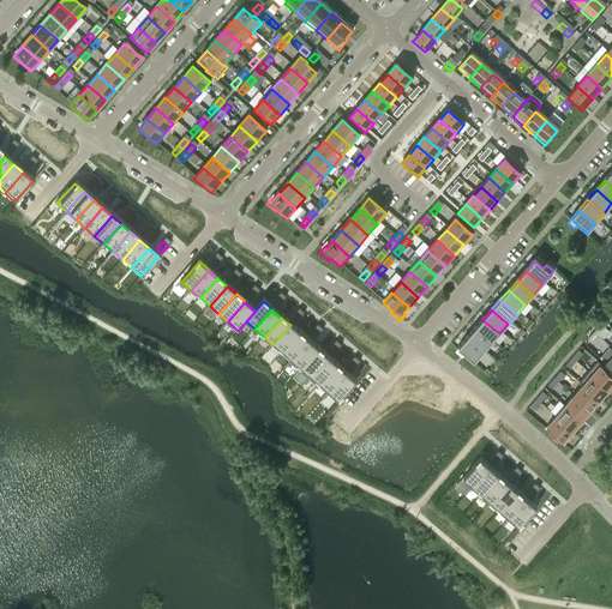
[(499,333),(483,320),(474,330),(490,344),(499,333)]
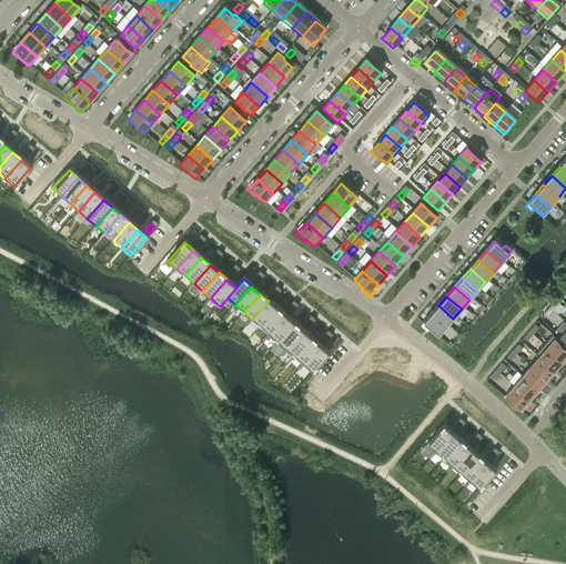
[(269,301),(252,320),(261,328),(276,309),(271,303),(269,301)]
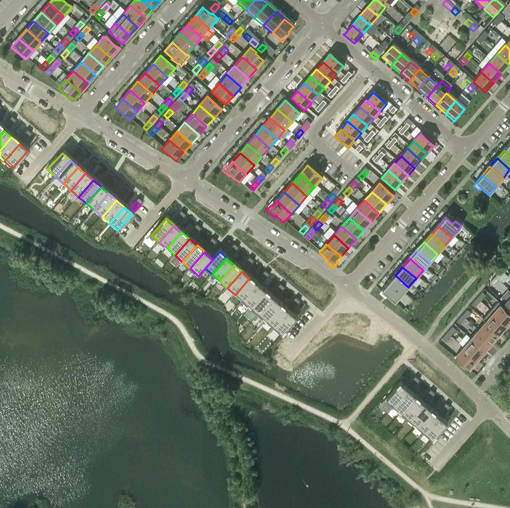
[(499,273),(494,279),(497,282),(503,276),(499,273)]
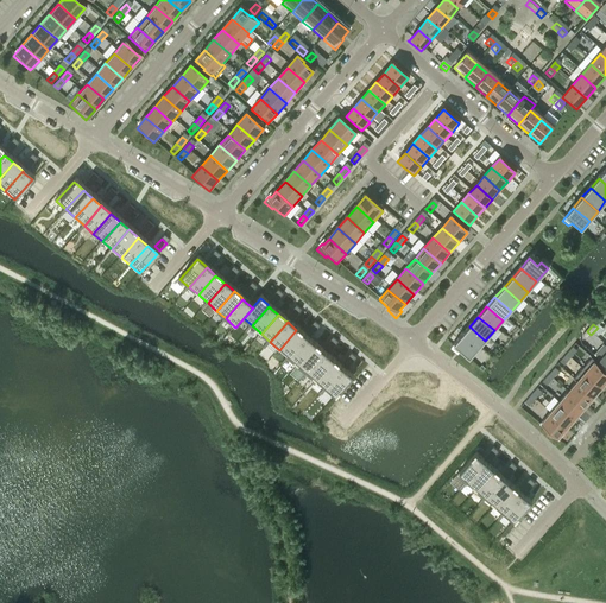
[(461,336),(477,350),(485,341),(469,327),(461,336)]
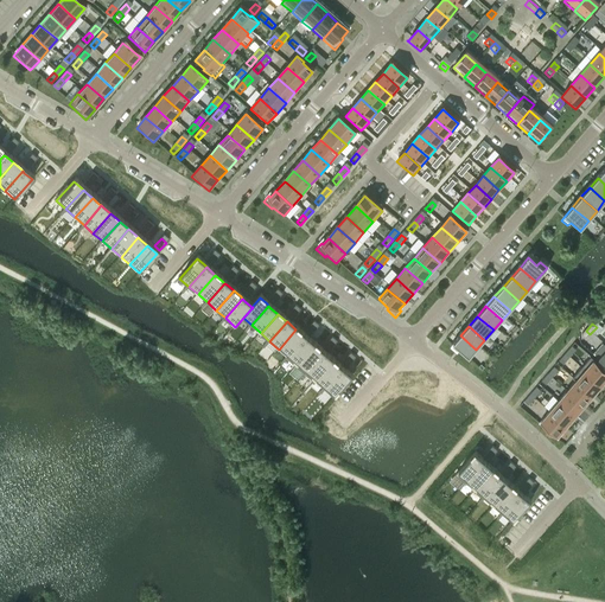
[(295,330),(279,350),(288,357),(305,338),(303,335),(295,330)]
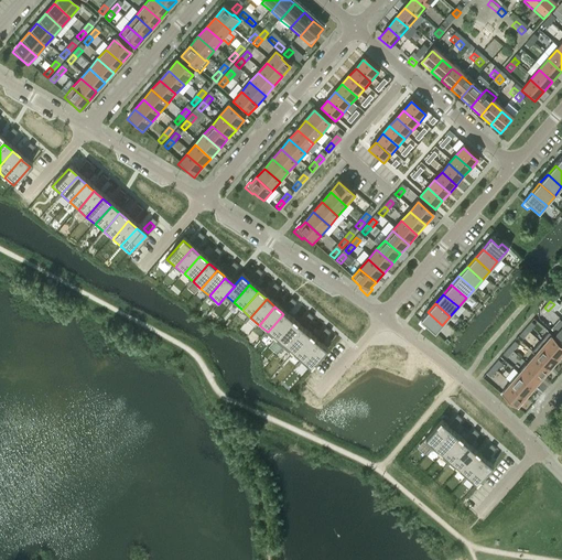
[(548,311),(544,308),(538,314),(542,319),(548,311)]
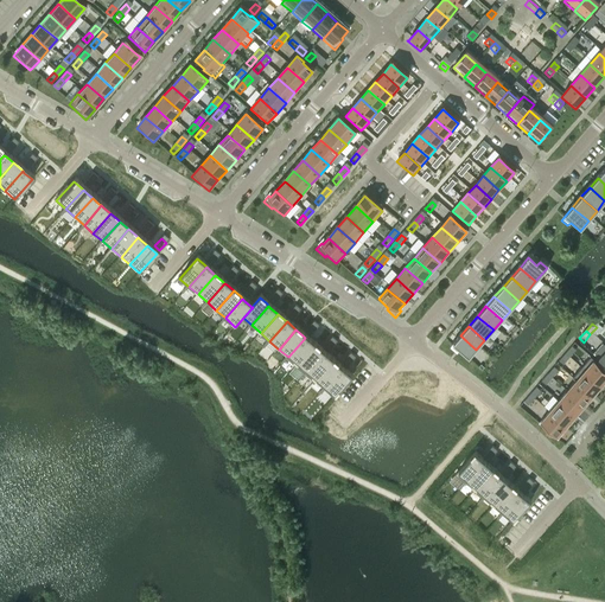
[(476,350),(460,335),(449,348),(456,354),(458,351),(467,359),(476,350)]
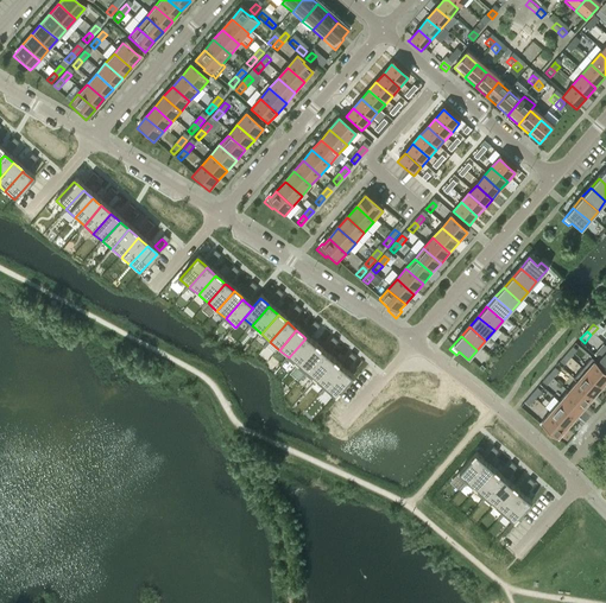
[(305,338),(289,357),(297,366),(315,346),(308,340),(305,338)]
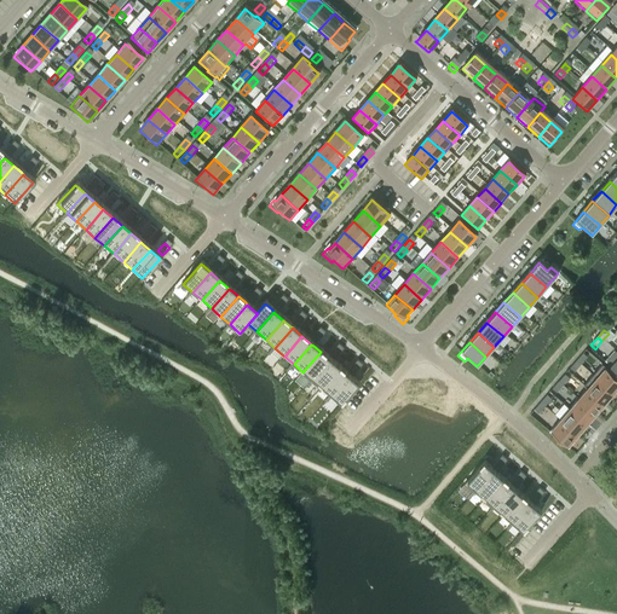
[(321,352),(303,372),(312,381),(330,360),(328,359),(321,352)]
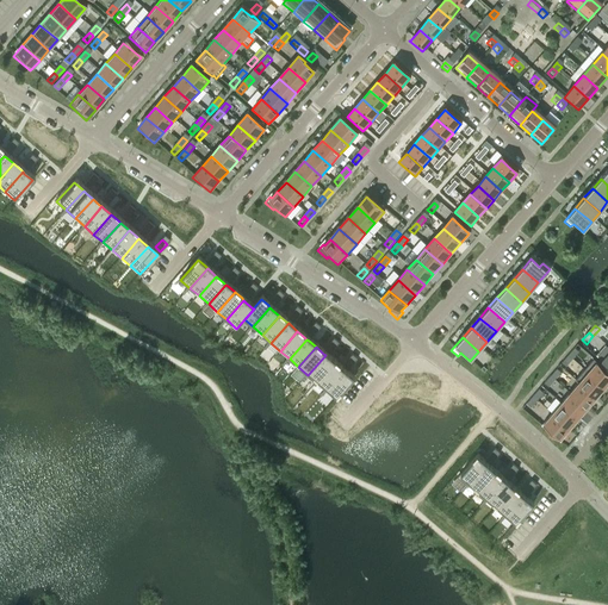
[(572,351),(566,359),(570,363),(577,356),(572,351)]
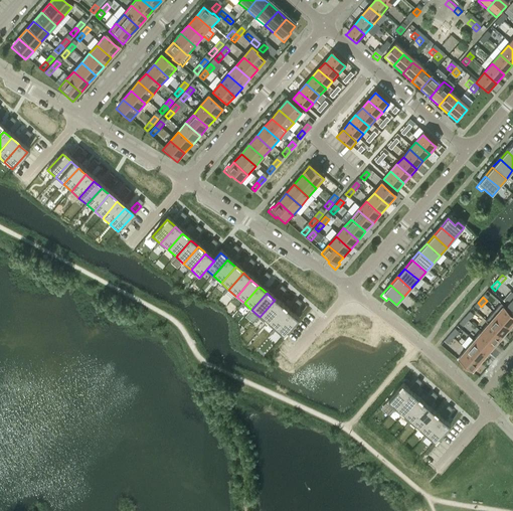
[(275,300),(260,317),(268,323),(282,307),(276,302),(275,300)]
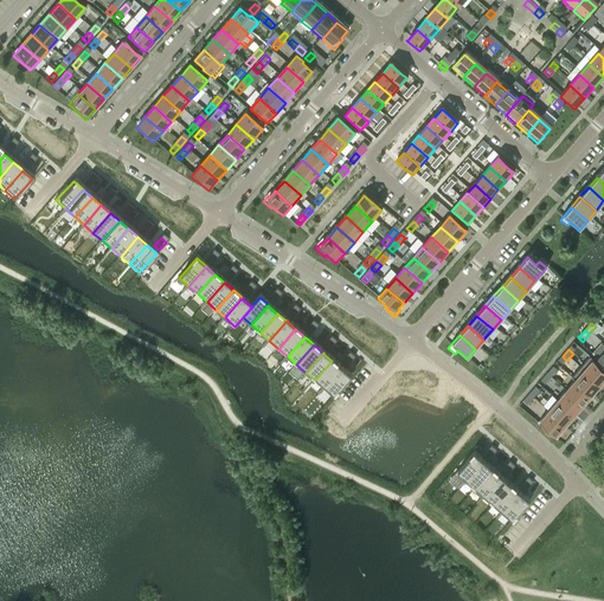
[(560,368),(566,361),(563,356),(557,364),(560,368)]
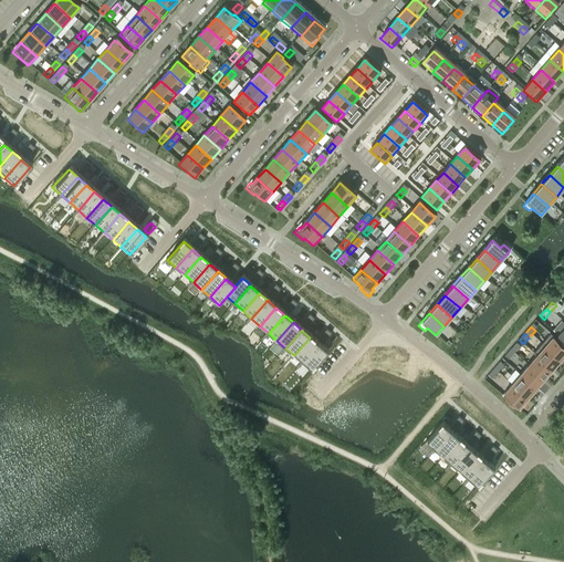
[(563,349),(549,336),(541,346),(560,363),(563,356),(563,349)]
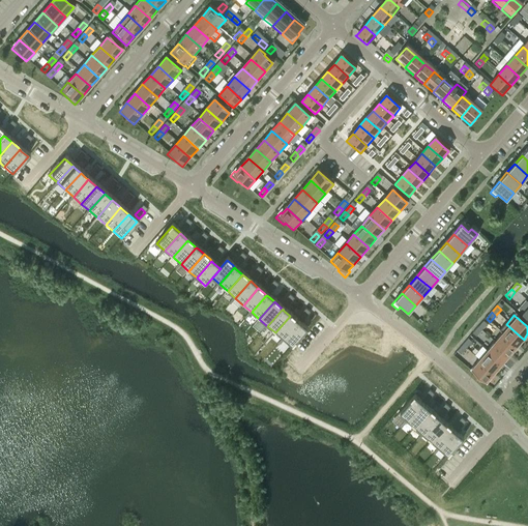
[(290,316),(275,332),(283,340),(298,323),(296,321),(290,316)]
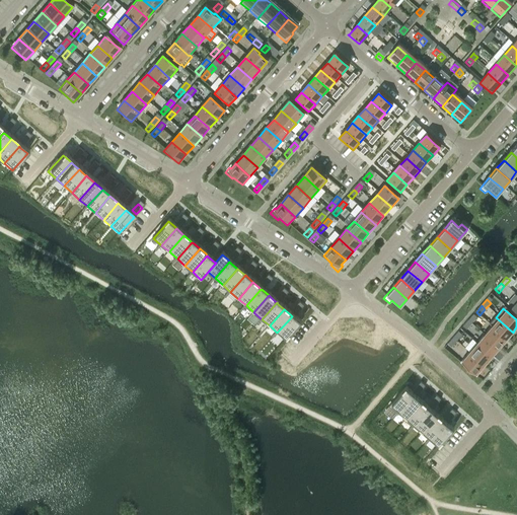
[(292,316),(277,333),(286,340),(300,323),(294,317),(292,316)]
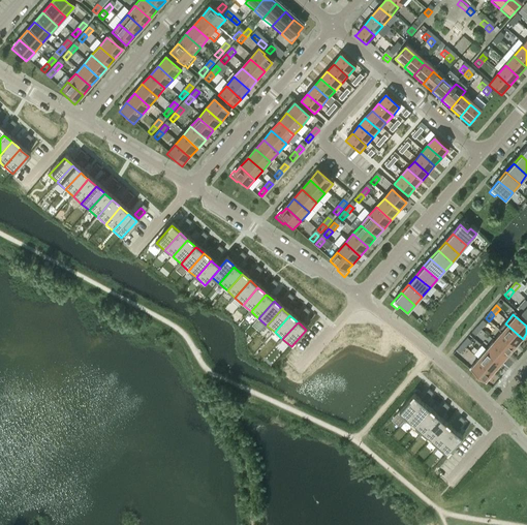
[(481,323),(475,330),(479,333),(485,327),(481,323)]
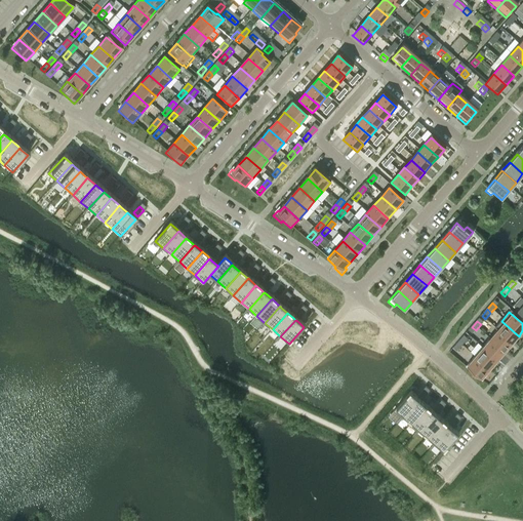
[(501,321),(493,330),(496,332),(511,345),(519,336),(501,321)]
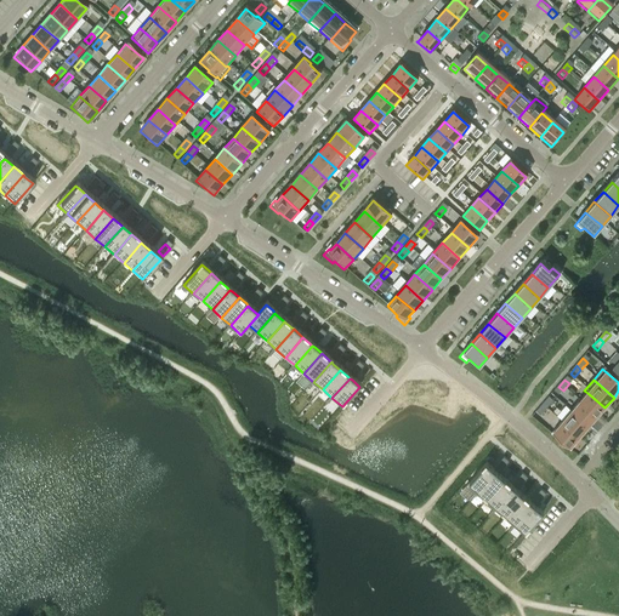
[(552,394),(556,398),(563,391),(558,387),(552,394)]
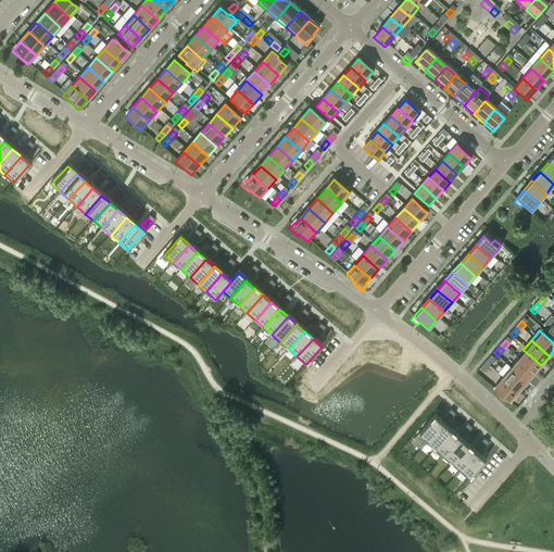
[(526,352),(517,362),(533,375),(541,365),(526,352)]
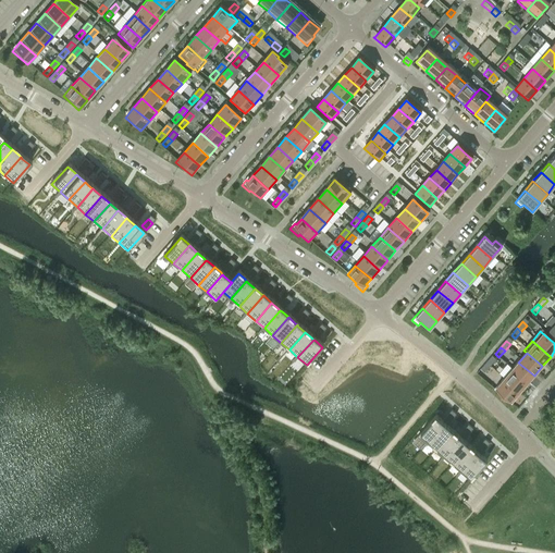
[(490,359),(484,366),(489,369),(494,363),(490,359)]
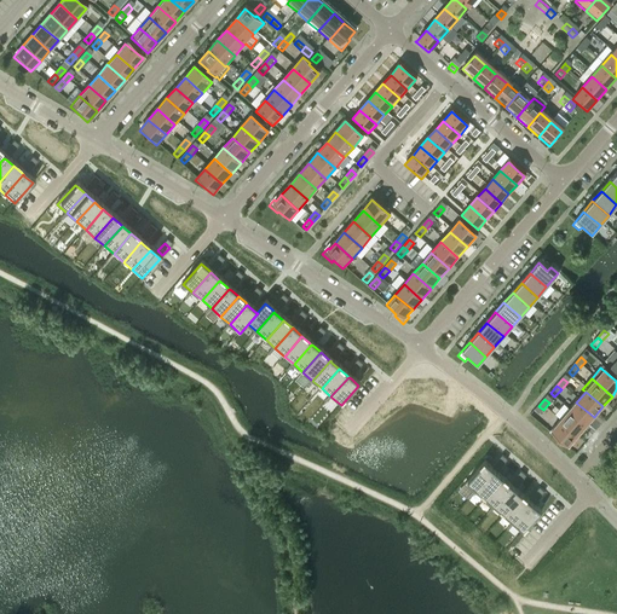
[(576,403),(568,412),(584,428),(594,417),(576,403)]
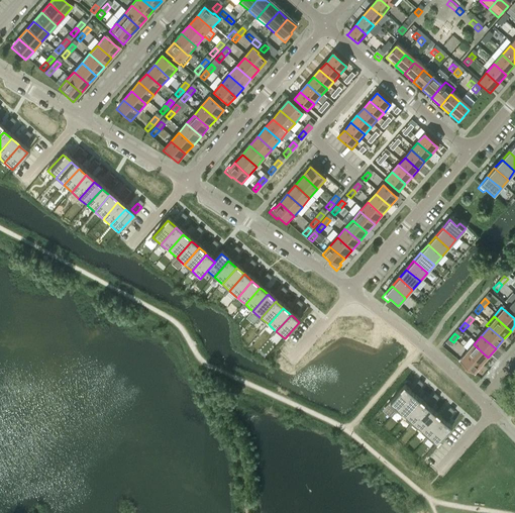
[(453,342),(449,339),(444,345),(448,348),(453,342)]
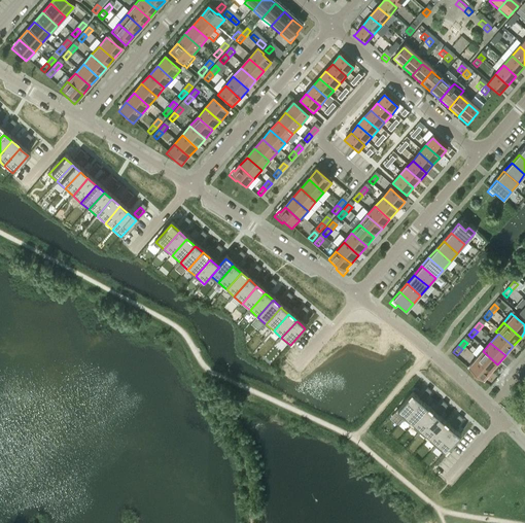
[(483,351),(475,360),(490,374),(497,364),(483,351)]
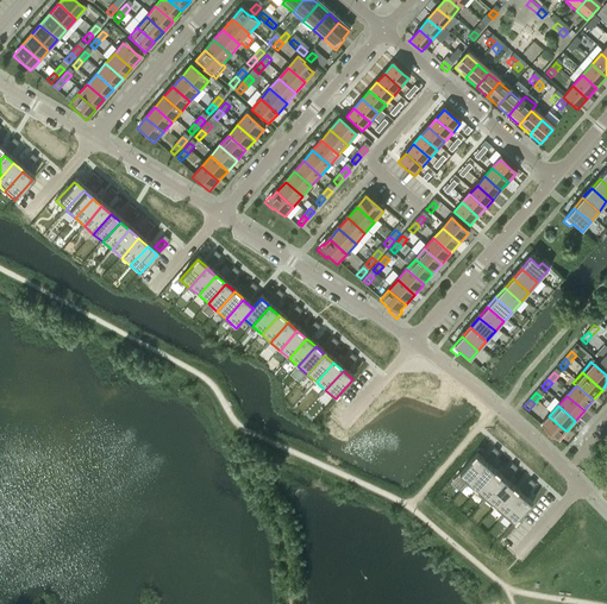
[(549,416),(540,427),(550,435),(549,438),(557,445),(563,439),(561,438),(567,432),(549,416)]
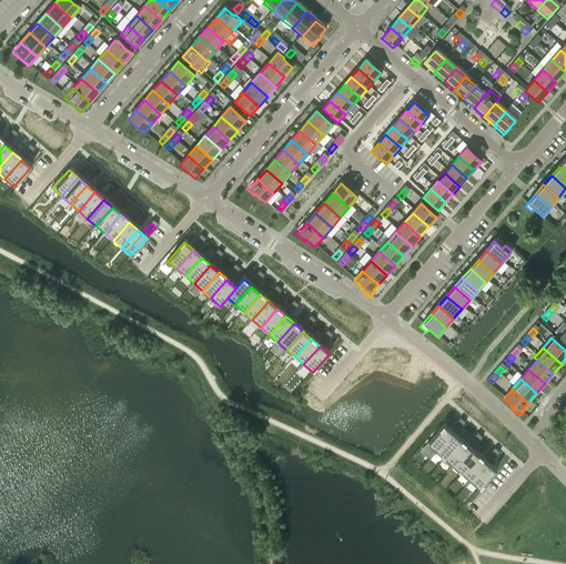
[(443,426),(427,444),(436,452),(452,434),(451,432),(443,426)]
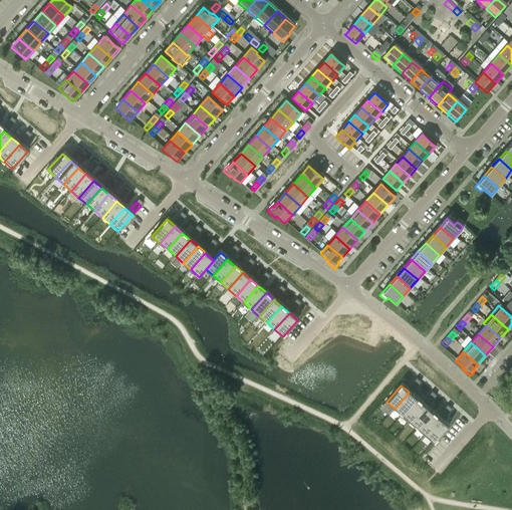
[(409,393),(395,409),(403,416),(417,399),(411,394),(409,393)]
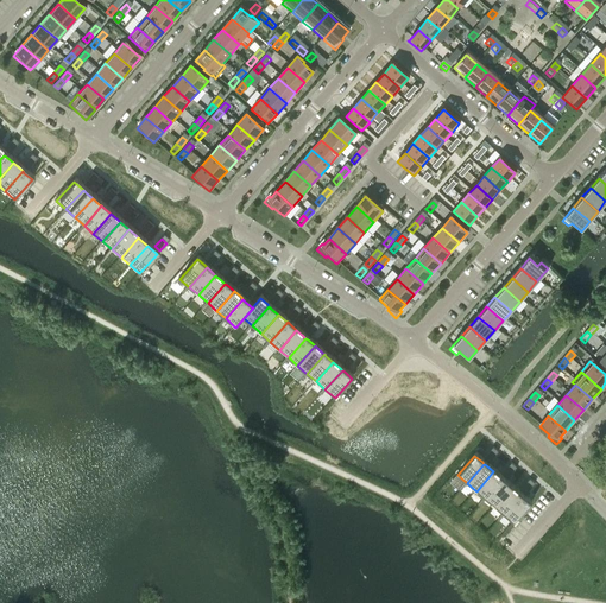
[(493,471),(477,492),(485,500),(503,480),(500,477),(493,471)]
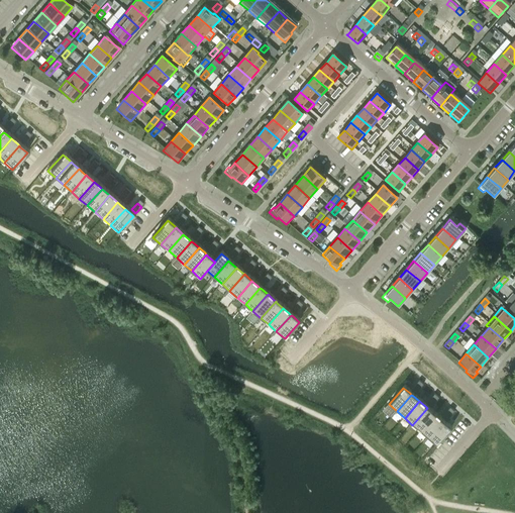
[(427,408),(412,425),(420,431),(434,415),(429,410),(427,408)]
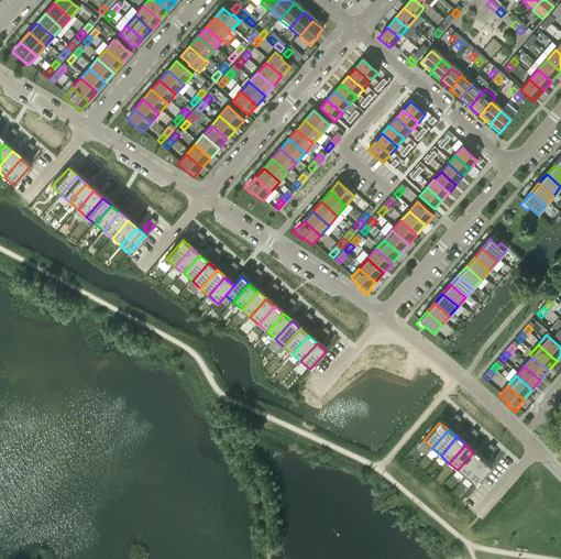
[(473,452),(458,470),(466,478),(482,460),(480,458),(473,452)]
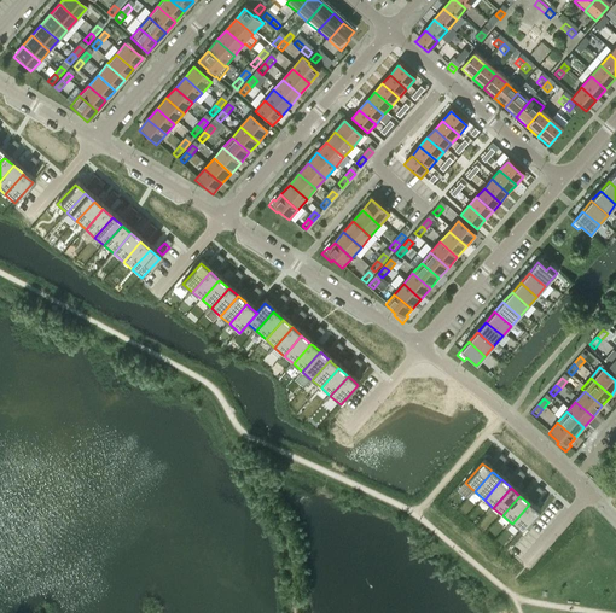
[(529,505),(512,524),(522,532),(539,513),(532,506),(529,505)]
